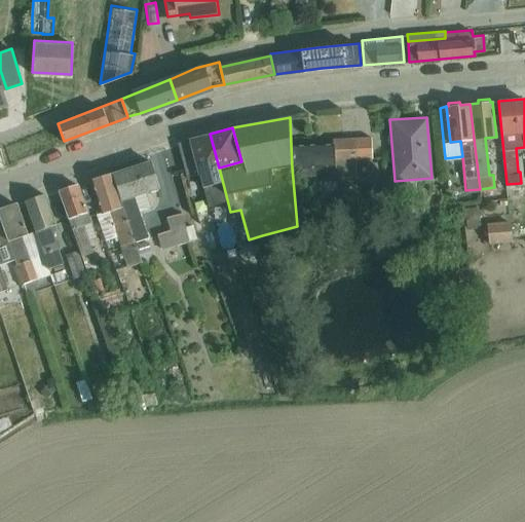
[(210,134),(190,139),(198,173),(208,204),(227,199),(219,168),(210,134)]
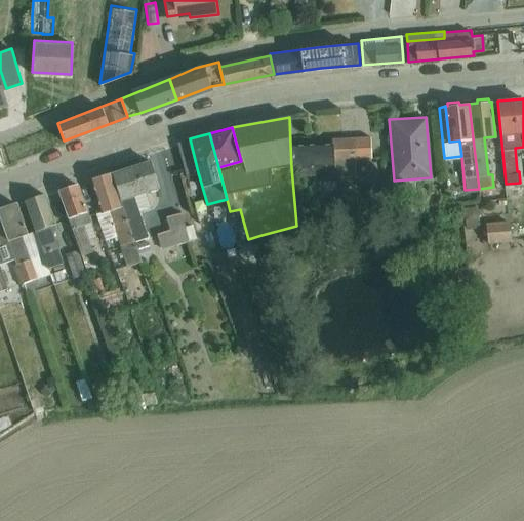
[(332,144),(290,145),(291,167),(296,167),(296,177),(306,177),(307,190),(332,190),(331,175),(355,175),(355,158),(370,157),(369,136),(332,137),(332,144)]
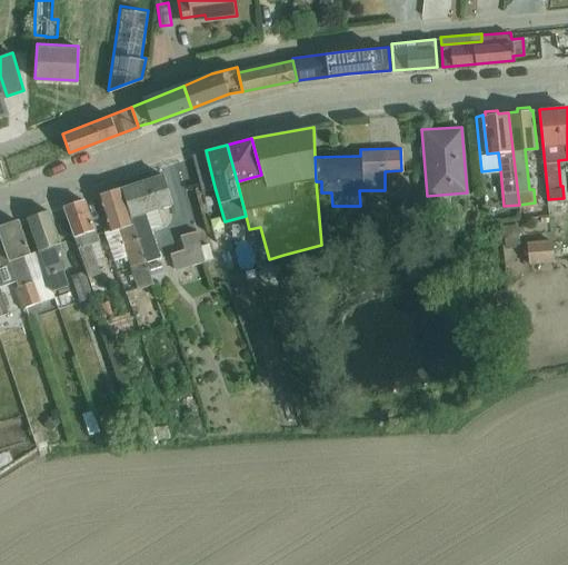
[(215,187),(206,150),(193,154),(203,190),(215,187)]
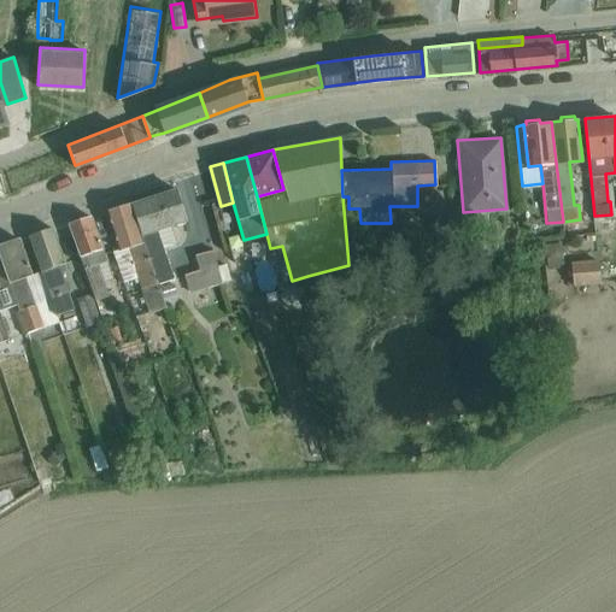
[(176,188),(132,202),(164,298),(176,294),(171,277),(172,277),(163,247),(176,242),(171,225),(187,221),(176,188)]
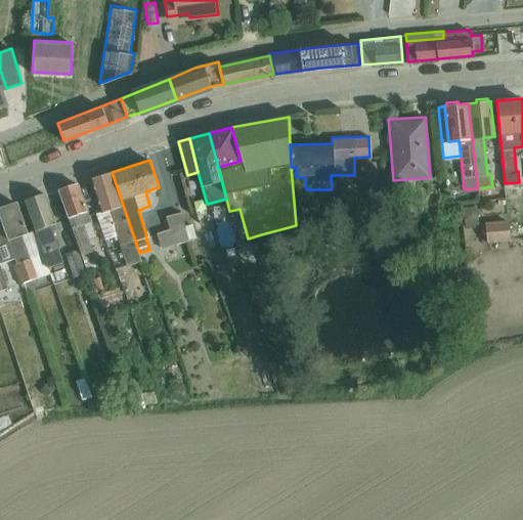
[(139,253),(112,172),(90,179),(100,211),(96,213),(104,239),(117,234),(126,265),(141,260),(139,253)]
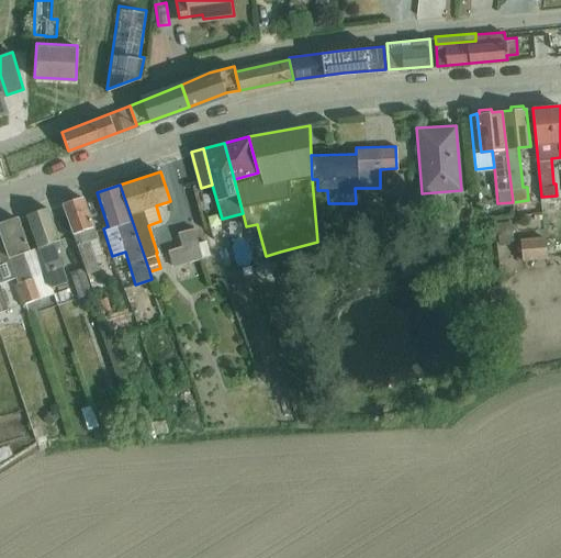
[(83,197),(63,203),(88,277),(100,274),(98,268),(100,268),(94,255),(101,253),(83,197)]
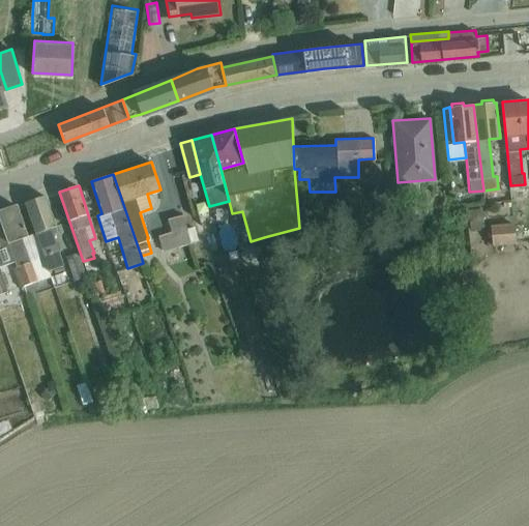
[(35,231),(49,269),(63,263),(51,227),(56,225),(46,195),(25,202),(35,231)]
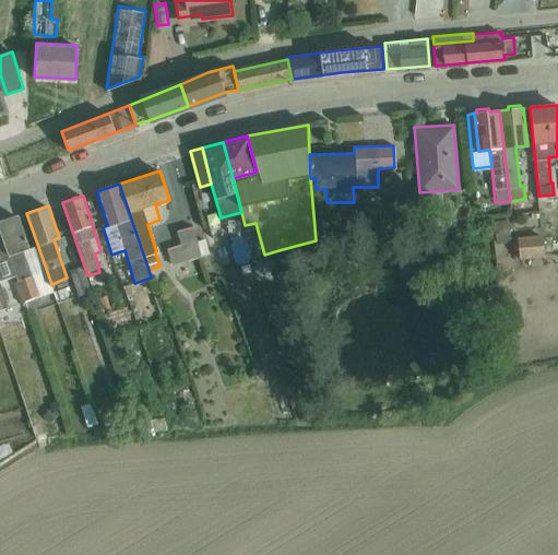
[(19,216),(0,222),(0,231),(8,255),(14,274),(16,280),(23,299),(54,290),(51,284),(37,244),(28,247),(19,216)]
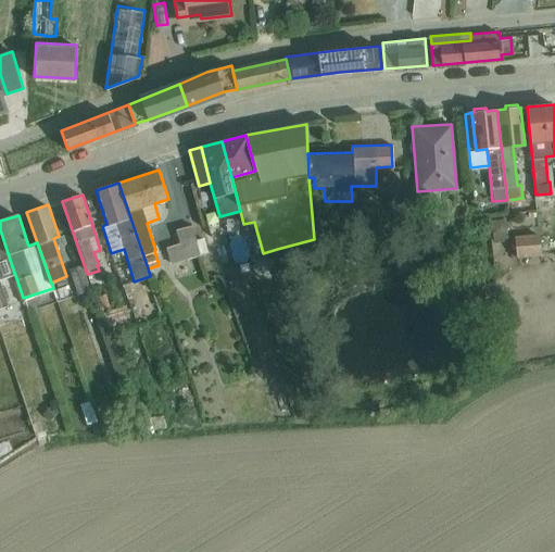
[(505,216),(490,218),(492,240),(507,239),(505,216)]
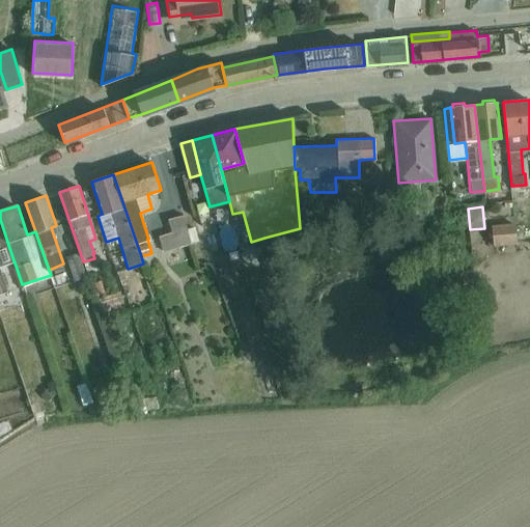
[(171,230),(159,234),(163,251),(191,243),(191,241),(198,239),(194,225),(187,227),(184,214),(168,218),(171,230)]
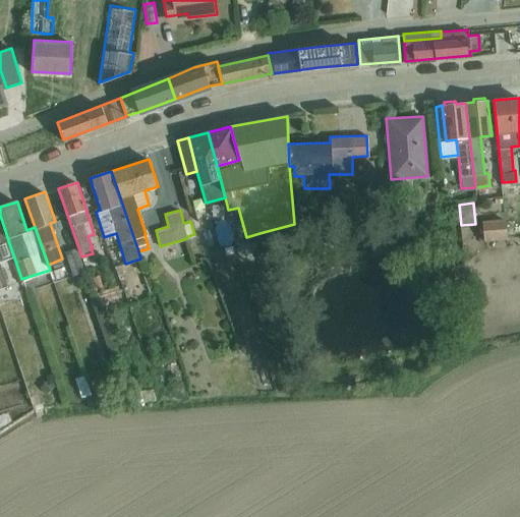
[(505,217),(481,219),(483,240),(507,238),(507,236),(514,235),(512,219),(505,219),(505,217)]
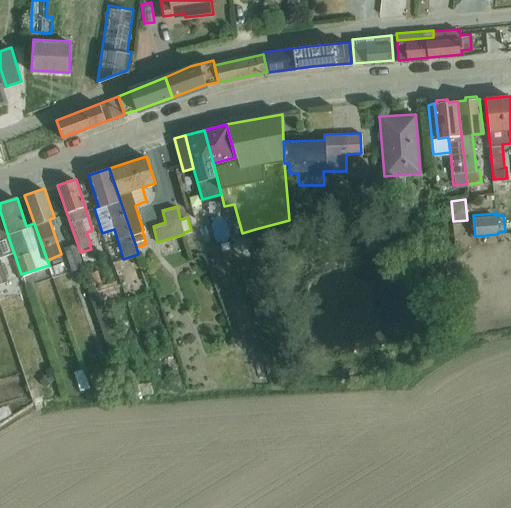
[(7,233),(0,236),(0,256),(13,251),(7,233)]
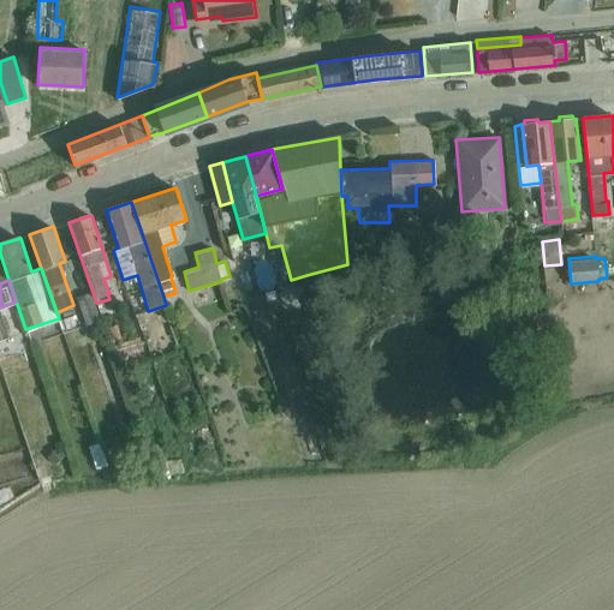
[(274,286),(248,293),(250,309),(278,301),(274,286)]
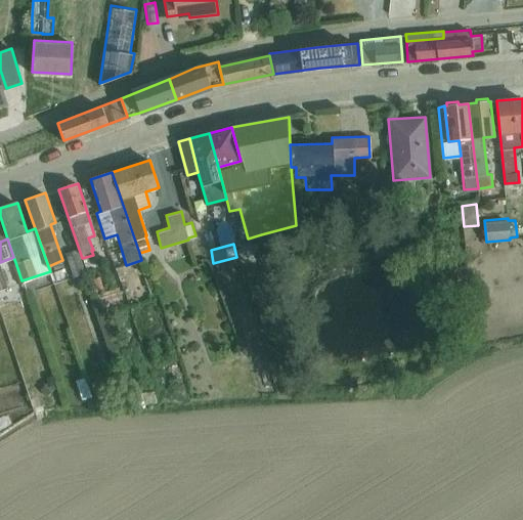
[(84,270),(82,262),(77,248),(64,252),(73,276),(85,272),(84,270)]
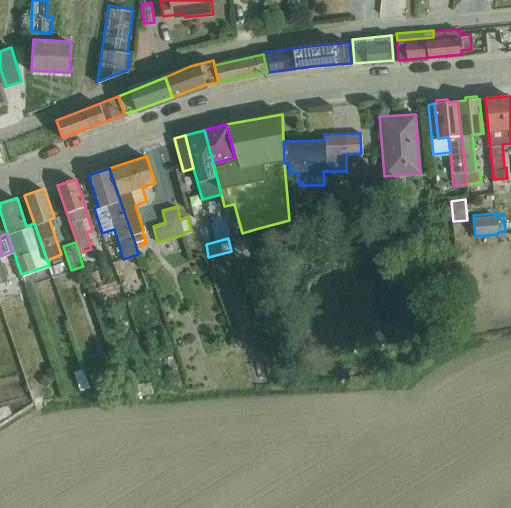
[(97,251),(80,256),(82,264),(93,261),(92,259),(99,257),(97,251)]
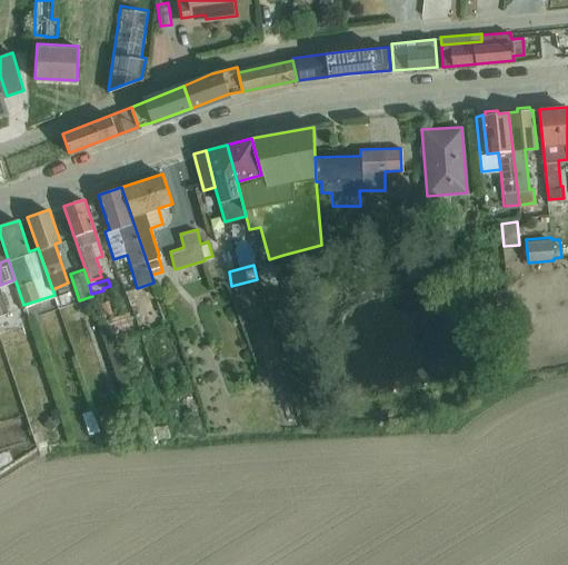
[(23,305),(17,285),(13,286),(20,306),(23,305)]
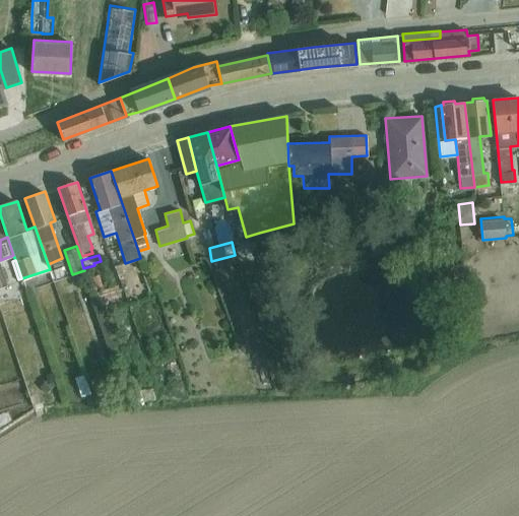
[(117,282),(95,289),(103,312),(125,305),(117,282)]
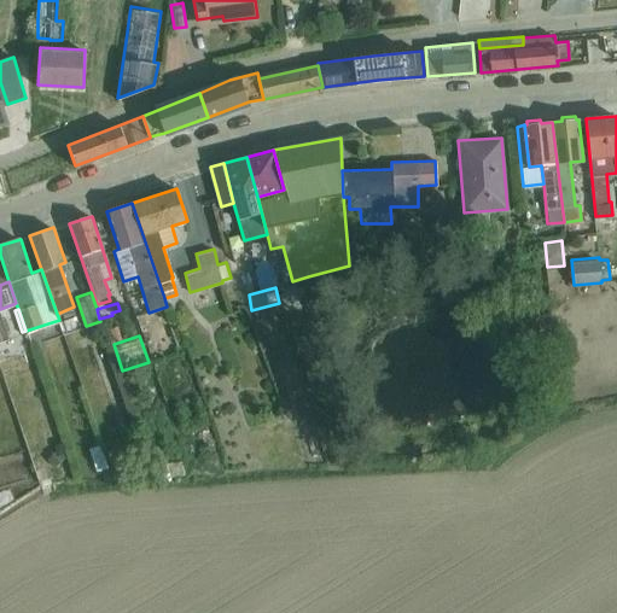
[(138,378),(127,381),(135,404),(145,402),(138,378)]
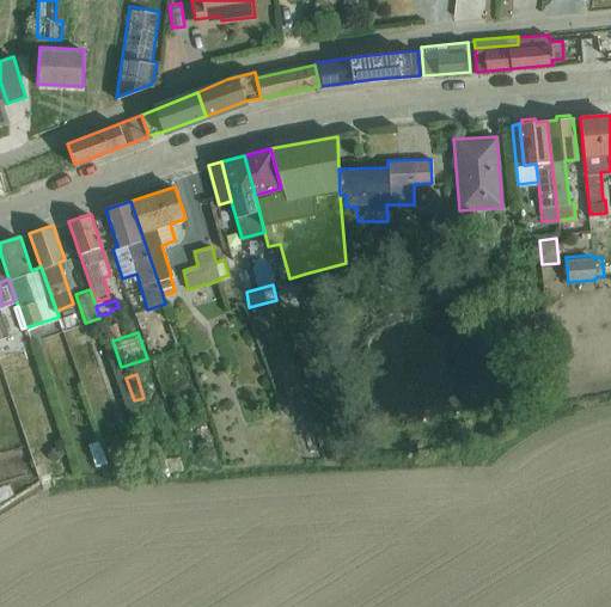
[(98,436),(85,441),(95,465),(107,461),(98,436)]
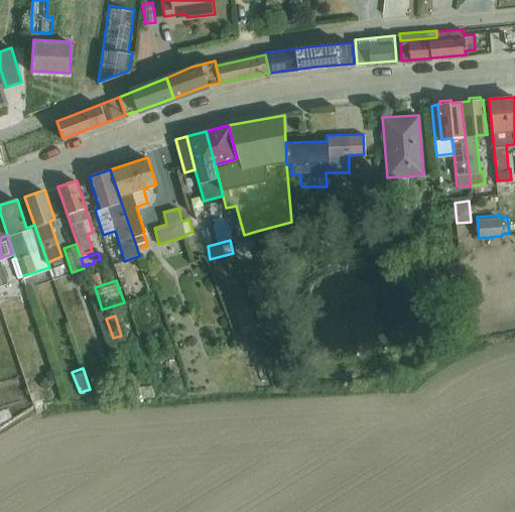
[(32,376),(25,378),(33,401),(42,398),(39,387),(36,388),(32,376)]
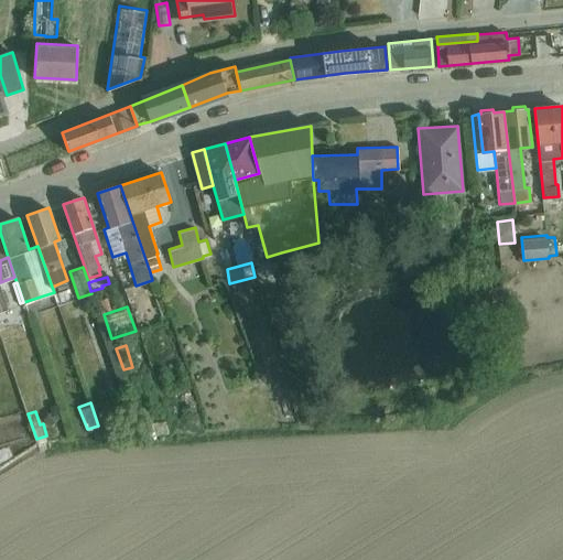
[(165,419),(141,423),(143,435),(168,431),(165,419)]
